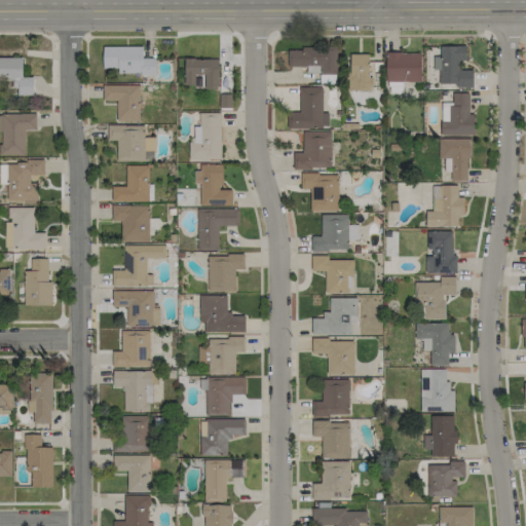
[(465,46),(440,45),(440,55),(434,55),(433,70),(439,70),(439,85),(472,86),(472,70),(459,70),(459,60),(465,60),(465,46)]
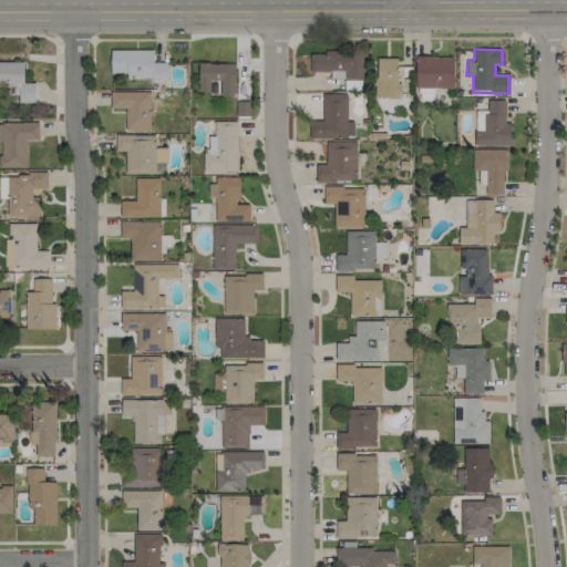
[(153,50),(110,50),(111,73),(127,73),(127,80),(167,79),(167,62),(154,62),(153,50)]
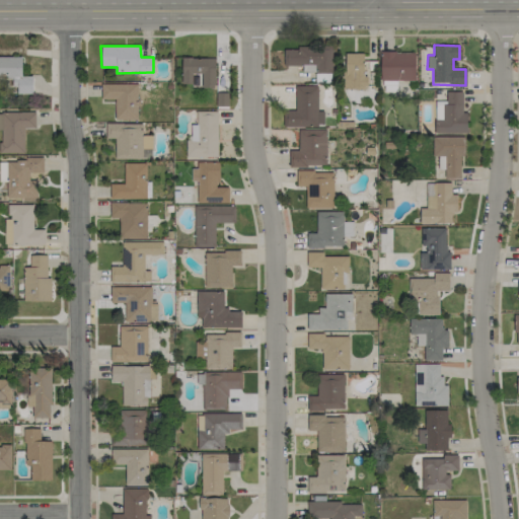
[(302,65),(303,73),(331,72),(331,47),(283,48),(284,65),(302,65)]
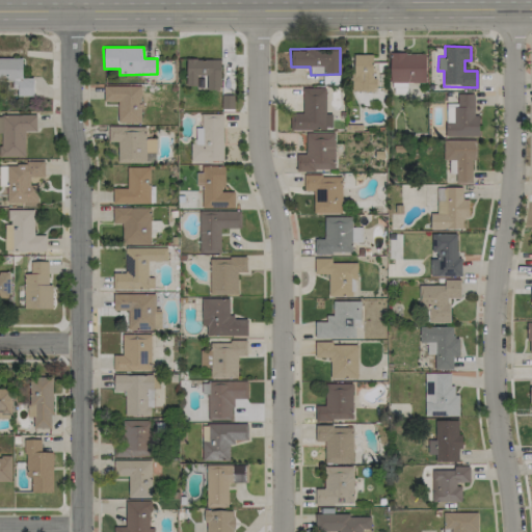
[(425,53),(390,53),(390,82),(425,82),(425,53)]
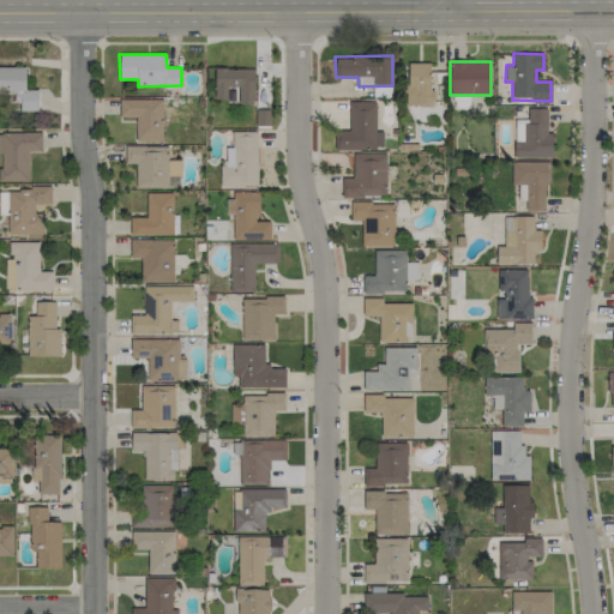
[(429,62),(407,64),(408,106),(434,106),(434,84),(431,84),(429,62)]
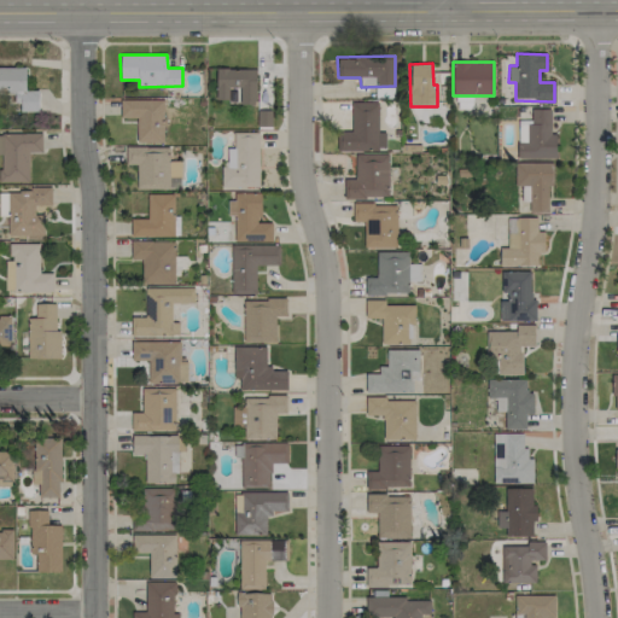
[(27,68),(0,66),(0,92),(17,92),(17,111),(38,112),(38,91),(25,91),(27,68)]
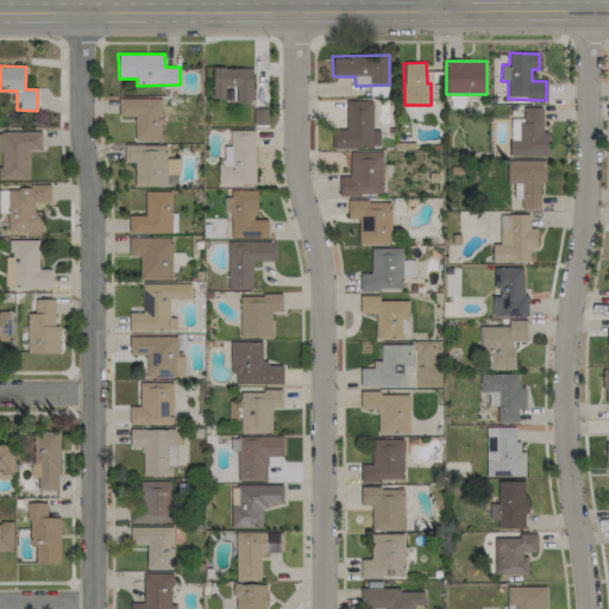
[(213,98),(226,98),(226,87),(237,87),(236,102),(252,104),(252,68),(213,68),(213,98)]
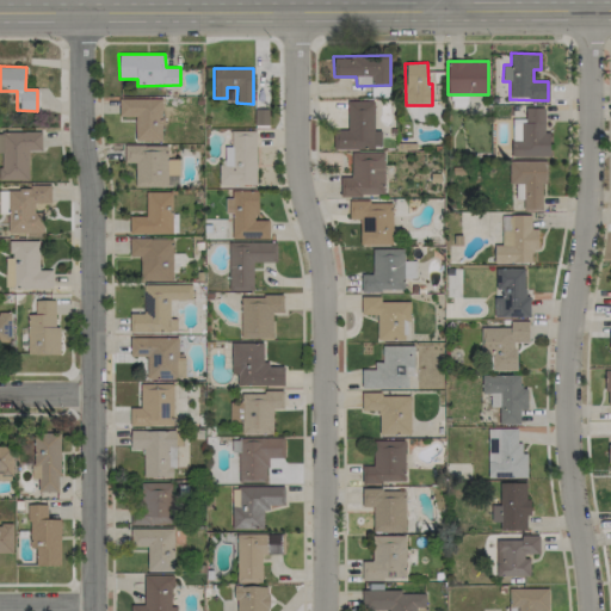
[(162,99),(119,99),(118,116),(135,117),(135,141),(162,141),(162,99)]
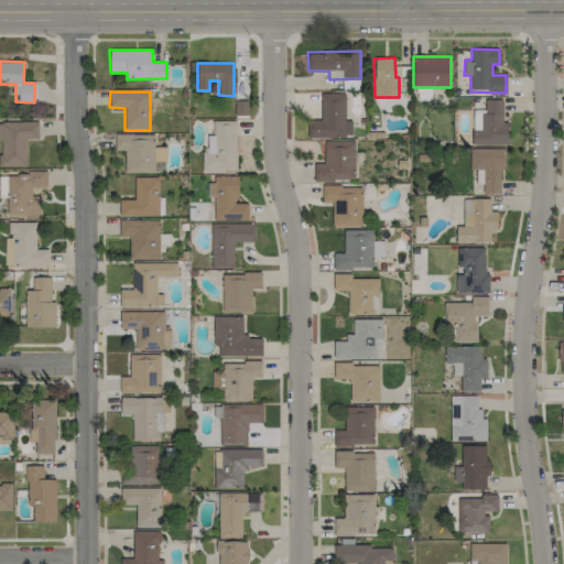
[(345,93),(321,93),(321,120),(307,120),(307,138),(351,137),(351,120),(345,120),(345,93)]
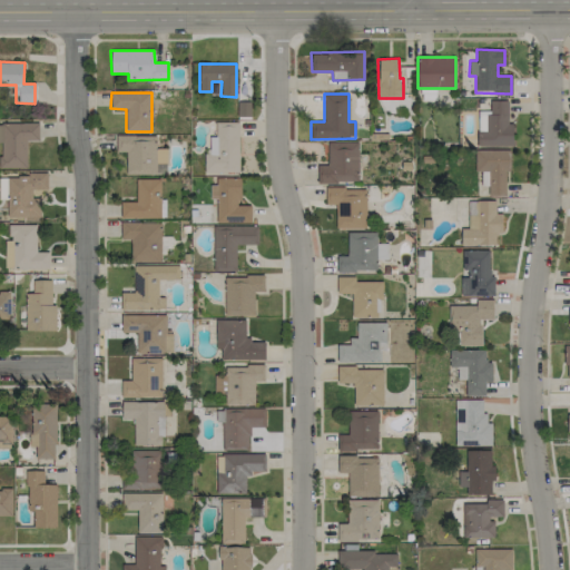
[(478,111),(478,145),(512,146),(512,123),(508,123),(508,100),(490,100),(489,111),(478,111)]
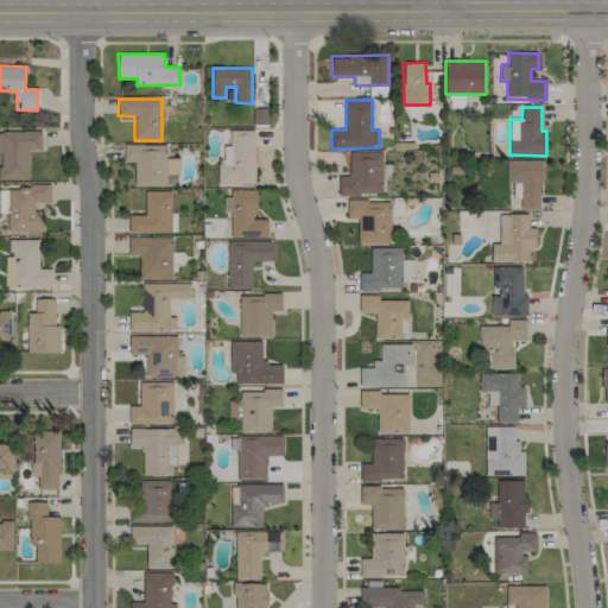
[(254,130),(229,131),(230,145),(223,146),(223,160),(217,160),(217,184),(255,184),(254,130)]
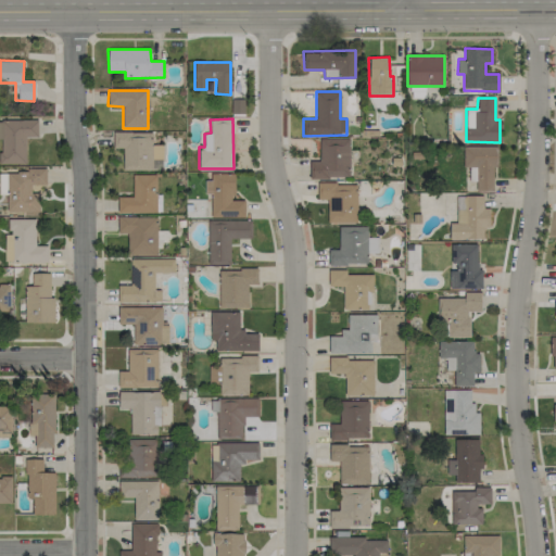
[(0,165),(26,165),(25,137),(37,137),(37,121),(0,119),(0,165)]
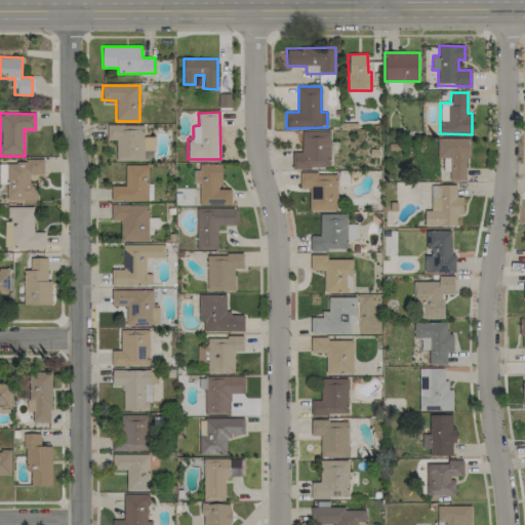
[(116,140),(116,160),(153,160),(153,136),(143,136),(143,125),(107,125),(106,140),(116,140)]
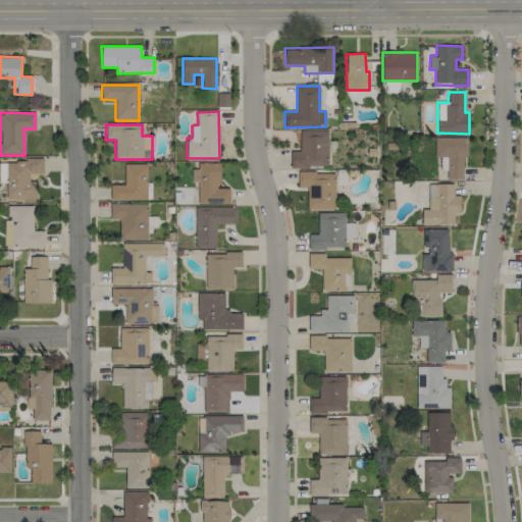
[(328,129),(300,131),(300,151),(291,151),(291,167),(328,166),(328,129)]
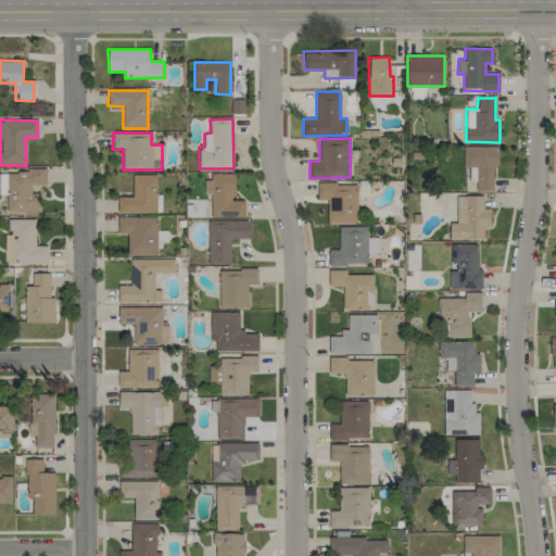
[(464,147),(463,167),(469,167),(469,181),(477,181),(476,191),(495,191),(495,147),(464,147)]
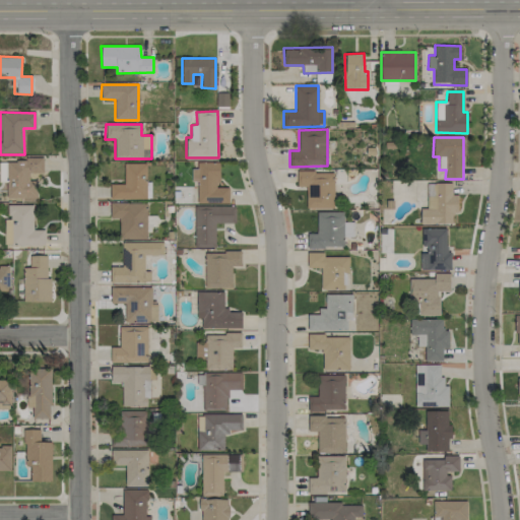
[(43,159),(6,158),(6,198),(35,199),(36,181),(28,181),(28,173),(43,173),(43,159)]
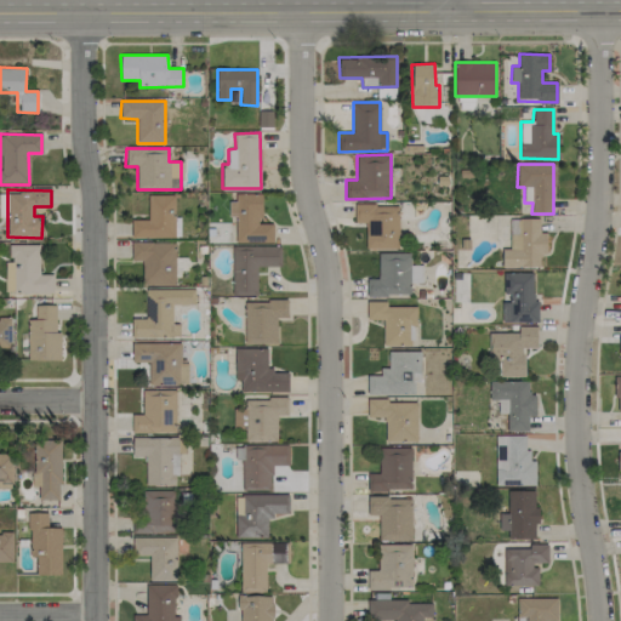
[(235,243),(273,241),(273,223),(262,224),(261,193),(231,194),(231,217),(235,216),(235,243)]
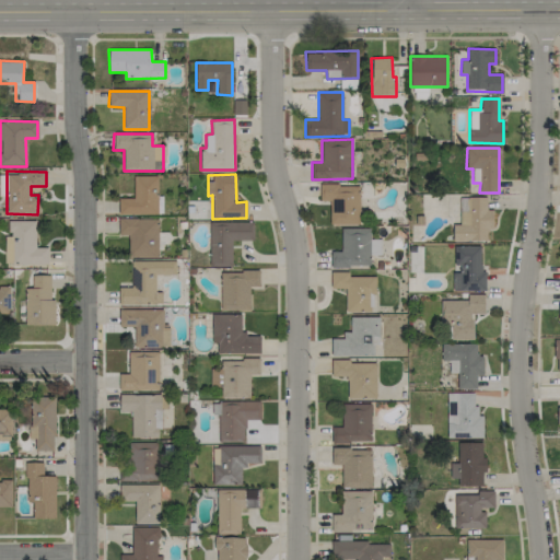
[(118,198),(118,214),(159,214),(158,176),(133,176),(133,198),(118,198)]
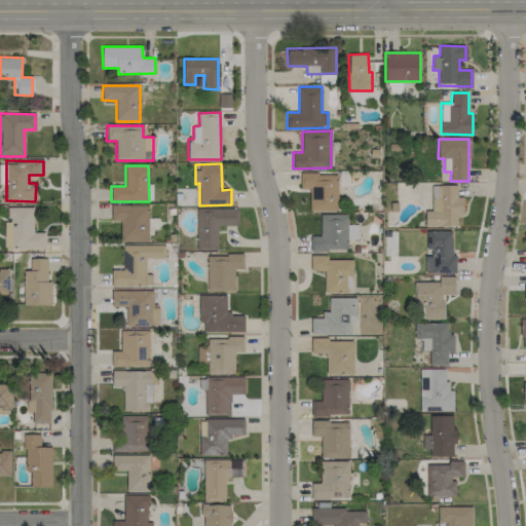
[(309,211),(337,211),(337,174),(300,174),(300,189),(310,189),(309,211)]
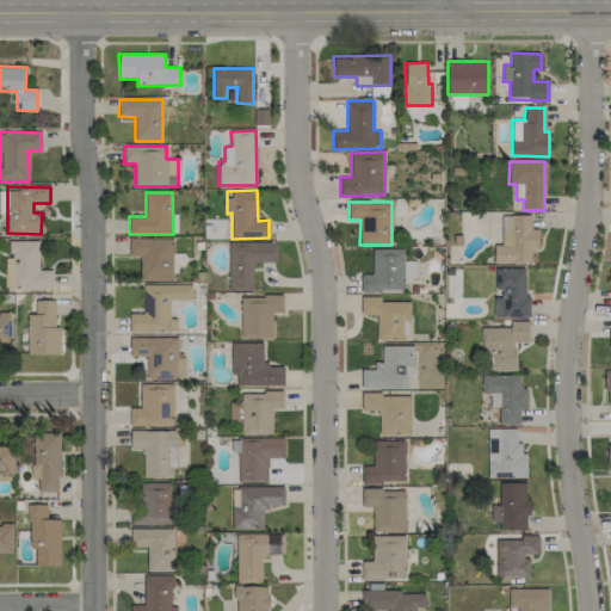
[(501,216),(503,246),(494,246),(494,264),(531,263),(531,251),(538,251),(537,229),(531,229),(531,215),(501,216)]
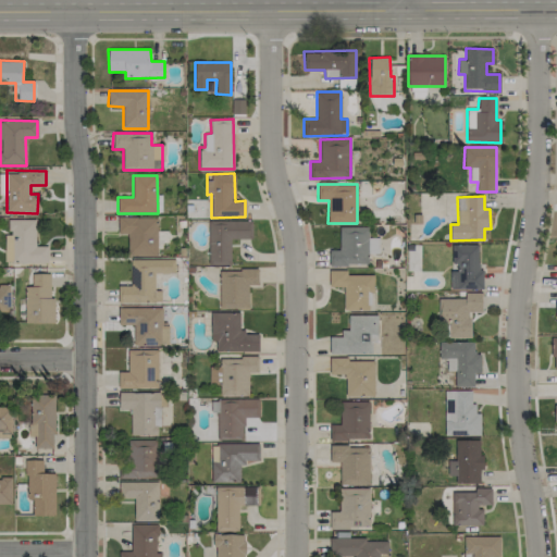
[(118,217),(118,233),(128,234),(127,255),(157,256),(158,218),(118,217)]
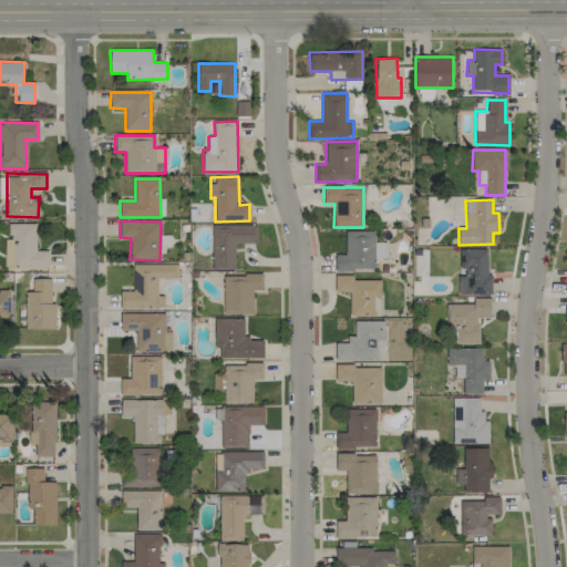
[(49,250),(37,250),(35,223),(9,224),(9,239),(4,239),(4,268),(49,267),(49,250)]
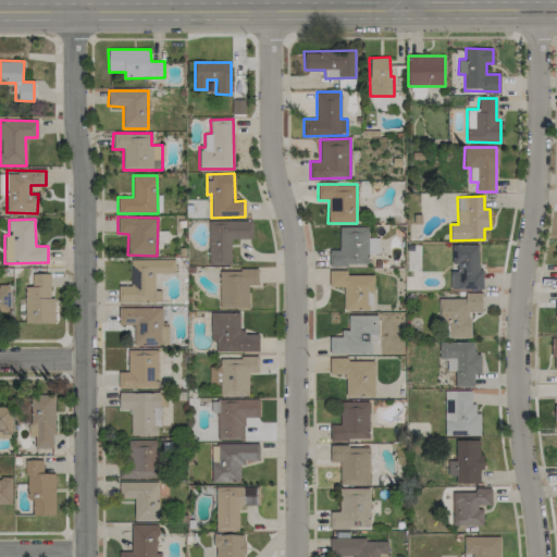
[(252,239),(251,221),(208,221),(209,265),(231,264),(231,239),(252,239)]
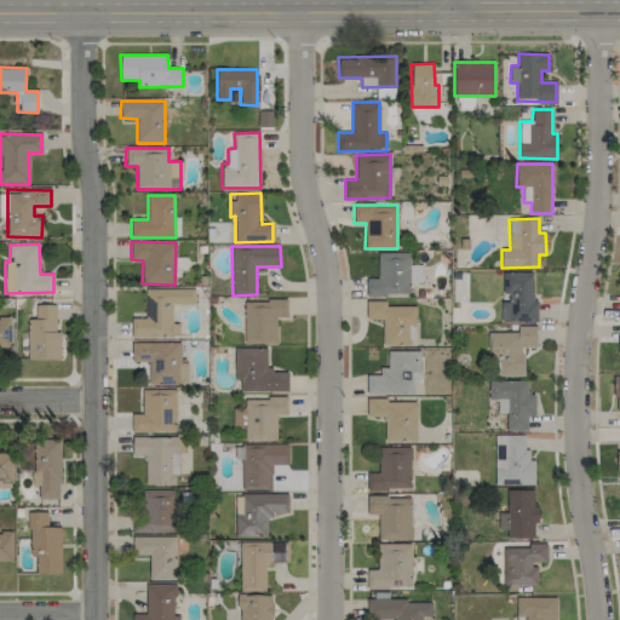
[(367,296),(409,294),(409,252),(377,253),(378,277),(366,279),(367,296)]
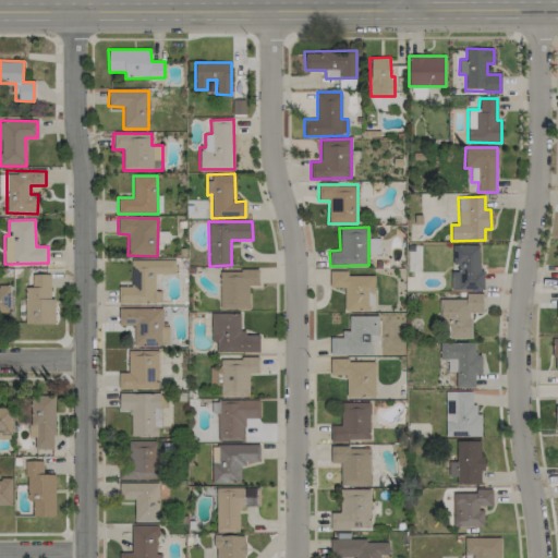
[(453,245),(455,271),(450,271),(451,290),(484,289),(483,269),(480,269),(478,244),(453,245)]
